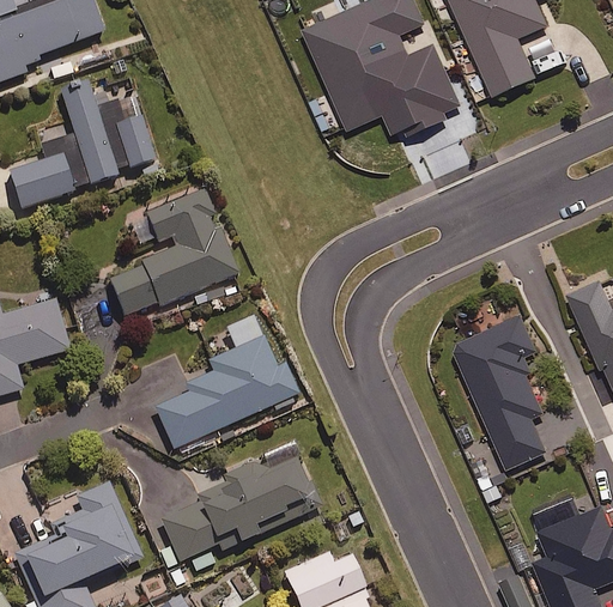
[(0,0),(0,80),(47,64),(42,54),(104,30),(92,0),(0,0)]
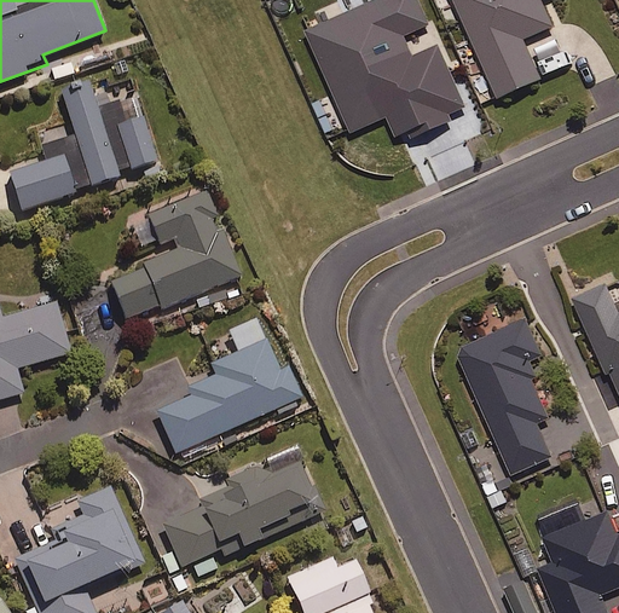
[(431,22),(420,0),(370,0),(307,28),(352,129),(456,84),(438,42),(414,53),(404,33),(431,22)]
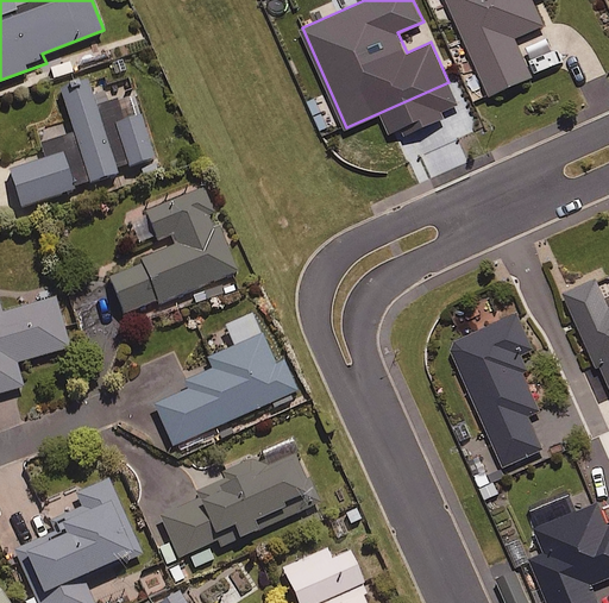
[(449,0),(491,94),(534,75),(516,37),(545,24),(534,0),(449,0)]
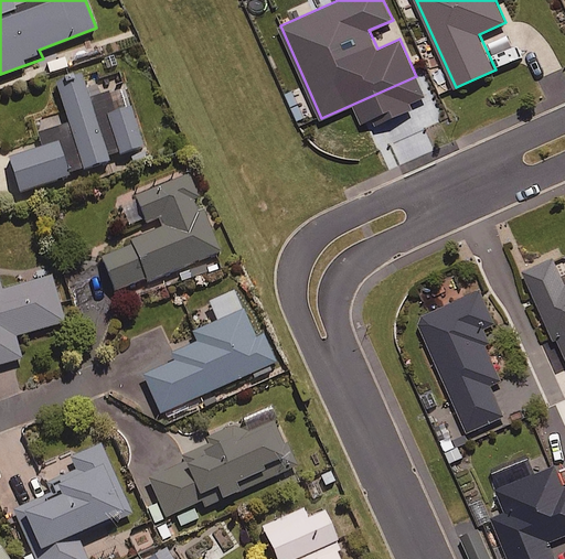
[(91,98),(83,75),(56,84),(64,108),(34,118),(44,146),(9,158),(20,191),(109,161),(108,158),(142,147),(123,87),(91,98)]
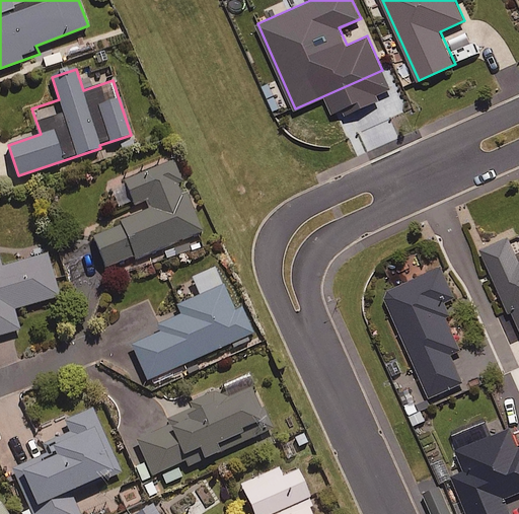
[(179,182),(182,180),(174,159),(125,179),(133,202),(145,198),(149,208),(121,219),(123,224),(92,236),(105,269),(202,230),(187,192),(183,193),(179,182)]
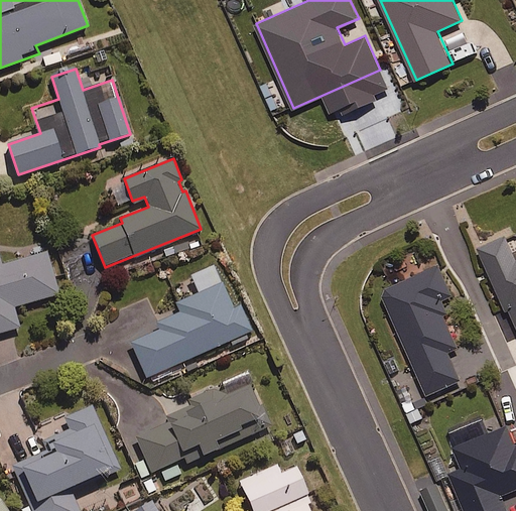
[(515,255),(505,232),(478,244),(509,310),(512,309),(515,318),(515,255)]
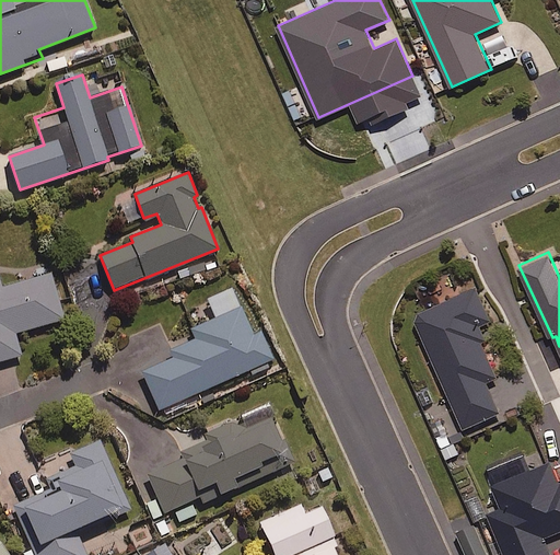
[(0,286),(0,360),(22,355),(15,332),(63,319),(50,273),(0,286)]
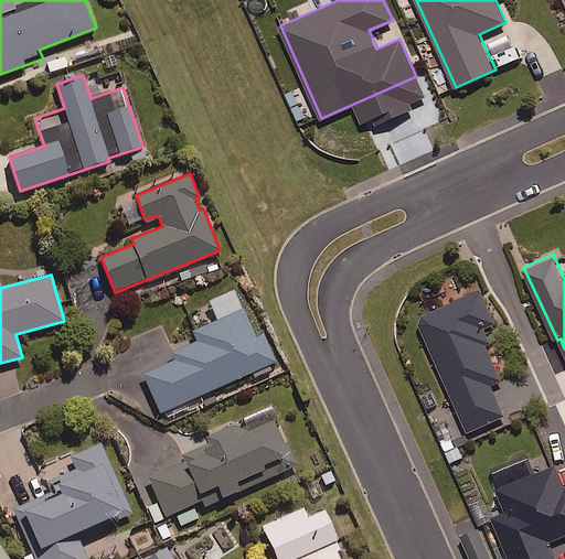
[(491,383),(502,378),(484,341),(490,339),(484,326),(496,321),(481,288),(419,316),(472,437),(508,420),(491,383)]
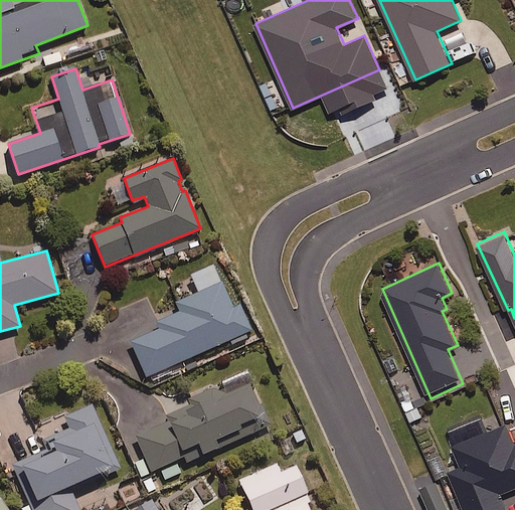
[(146,377),(230,337),(232,342),(247,335),(245,331),(251,328),(239,303),(233,306),(214,264),(190,275),(198,291),(175,302),(179,311),(158,320),(161,327),(129,342),(146,377)]
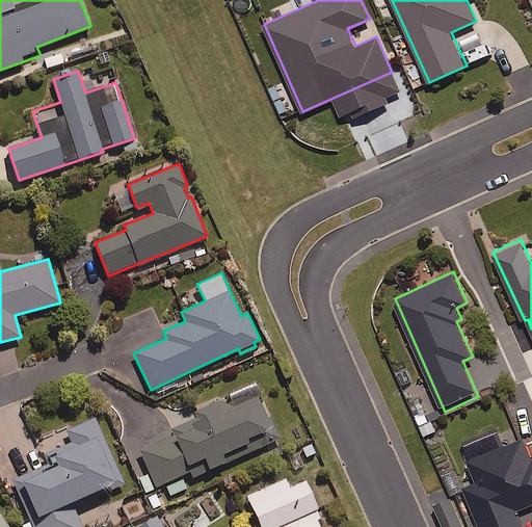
[(165,482),(170,495),(188,486),(182,475),(190,471),(193,477),(277,441),(258,396),(231,407),(227,398),(194,413),(196,417),(173,428),(175,433),(140,449),(156,486),(165,482)]
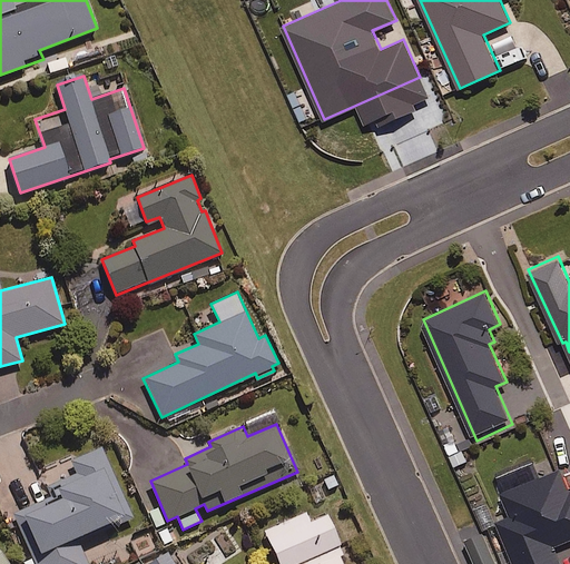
[(37,563),(41,563),(80,546),(79,542),(134,517),(101,447),(70,461),(76,473),(50,485),(55,496),(15,514),(37,563)]
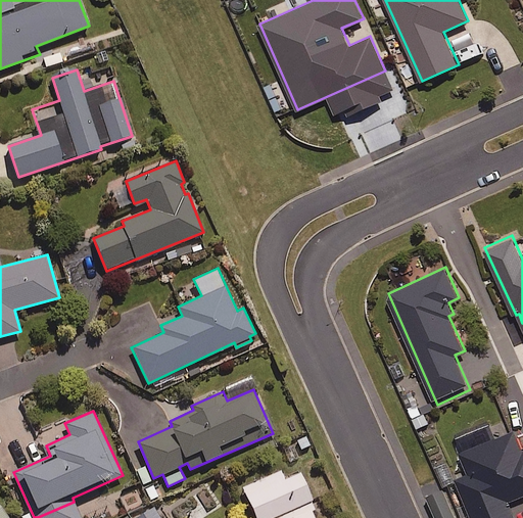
[(506,414),(457,435),(473,472),(459,478),(475,517),(515,517),(509,502),(522,495),(522,443),(517,428),(513,430),(506,414)]
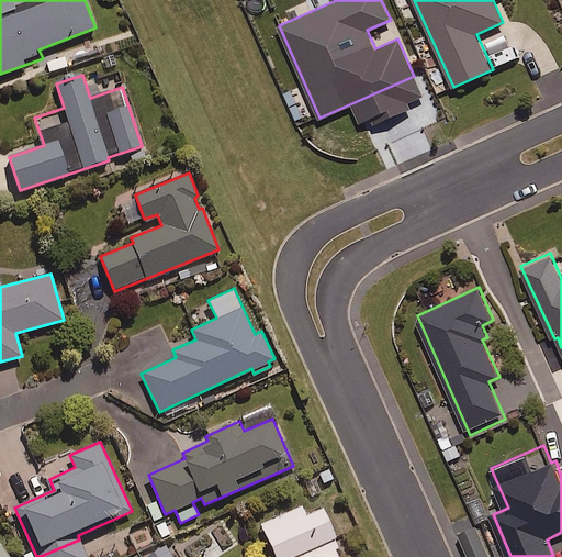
[(295,556),(336,541),(322,509),(306,516),(302,507),(261,524),(274,556),(295,556)]
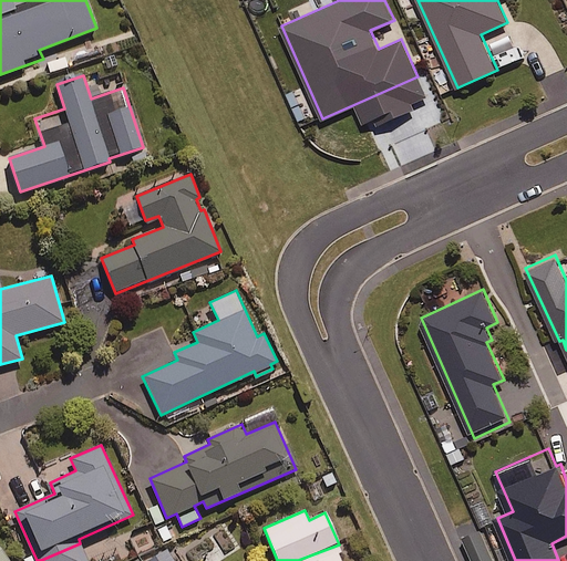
[(88,560),(80,543),(41,560),(88,560)]
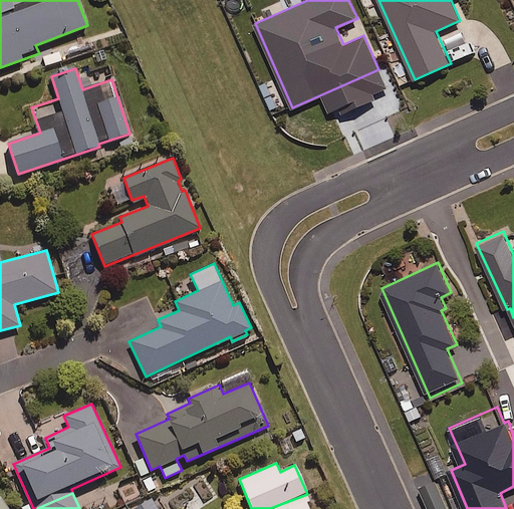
[(307,494),(270,508),(309,508),(305,500),(309,499),(307,494)]
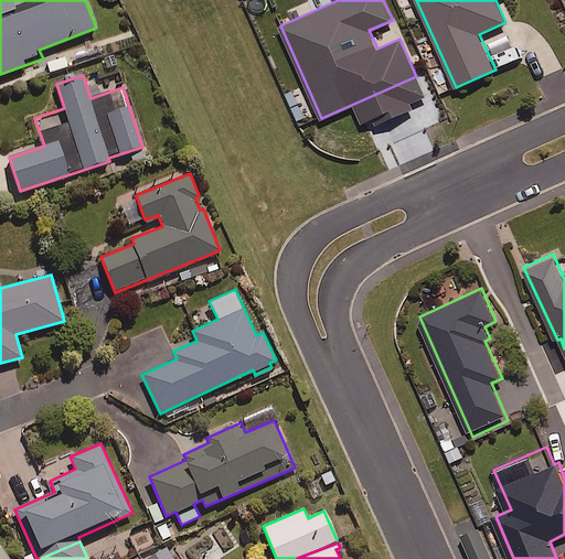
[(173,558),(167,548),(149,558),(173,558)]
